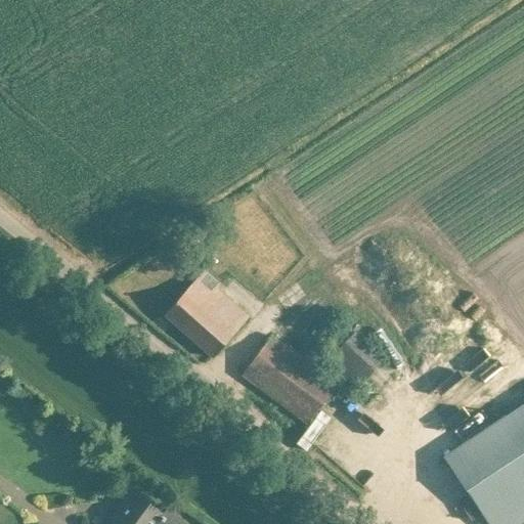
[(192,285),(165,316),(213,358),(249,317),(217,289),(209,298),(192,285)]
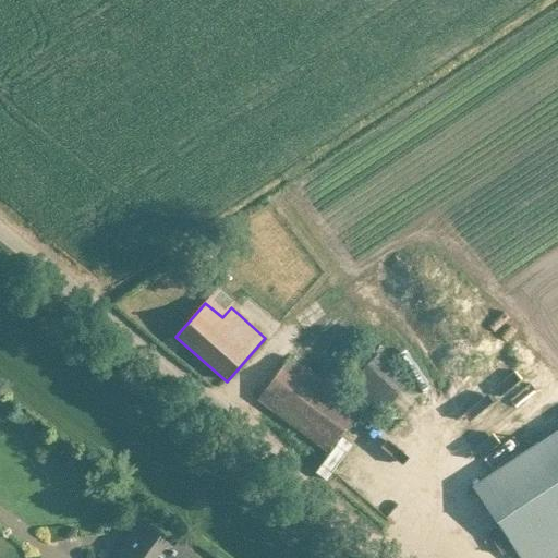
[(257,401),(269,410),(328,452),(360,409),(289,358),(257,401)]
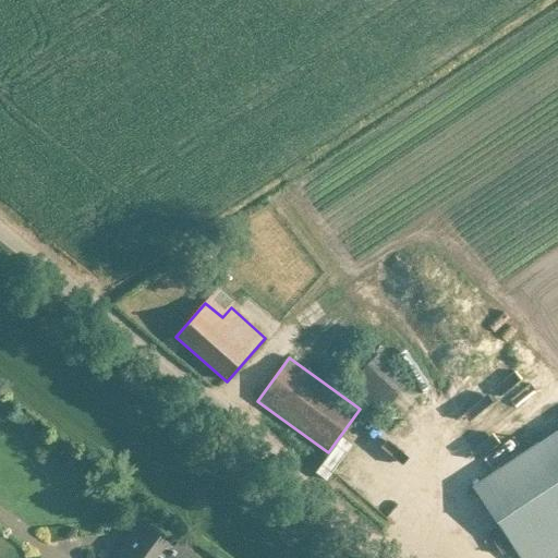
[(380,389),(415,411),(429,387),(396,365),(380,389)]
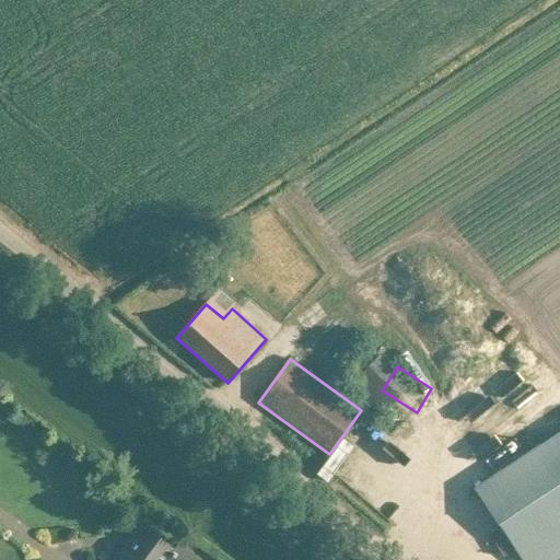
[(559,431),(474,489),(520,559),(557,559),(559,558),(559,431)]
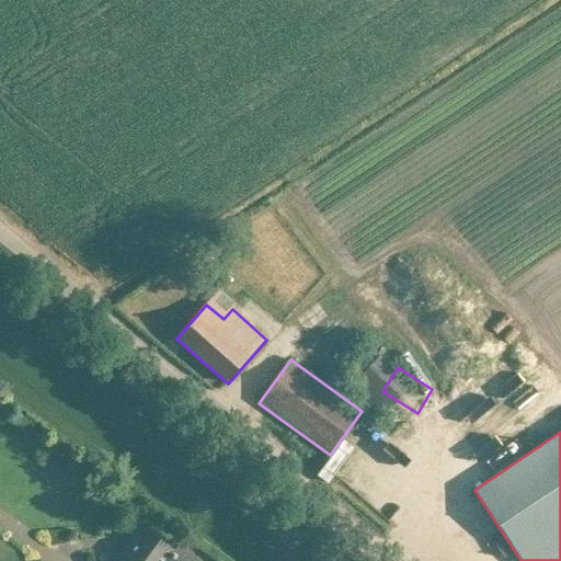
[(197,560),(179,547),(174,552),(142,528),(118,560),(197,560)]
